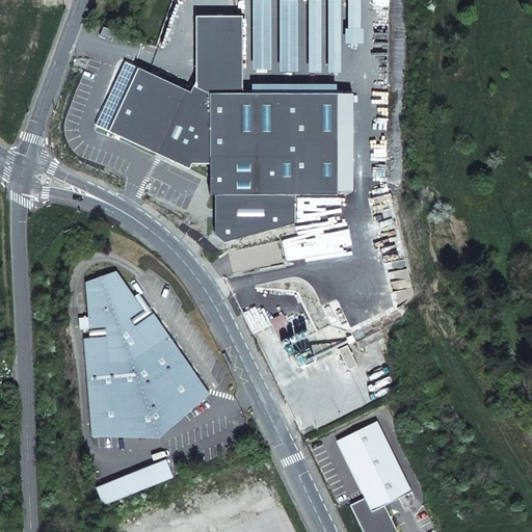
[(213,95),(244,96),(243,16),(196,17),(196,82),(194,86),(213,95)]
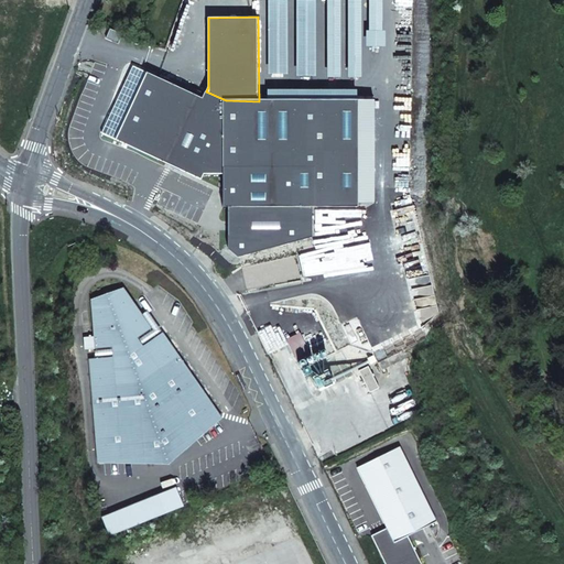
[(107,39),(119,44),(122,34),(110,30),(107,39)]
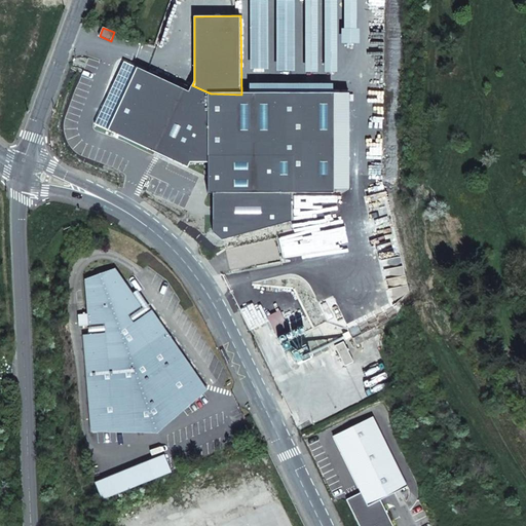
[(192,162),(210,162),(211,94),(192,85),(189,91),(124,62),(96,125),(189,167),(192,162)]
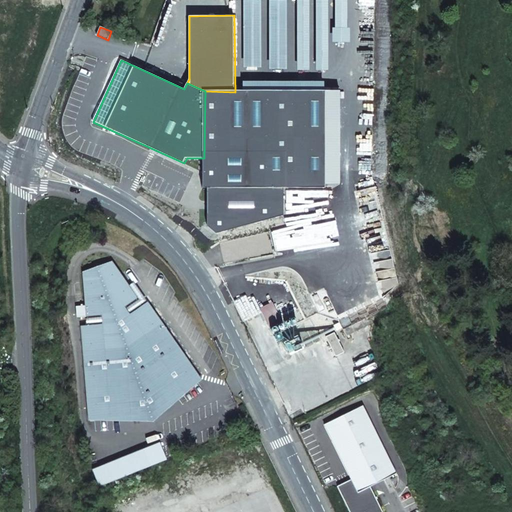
[(204,188),(209,188),(285,189),(326,189),(327,92),(235,92),(205,91),(204,158),(204,188)]
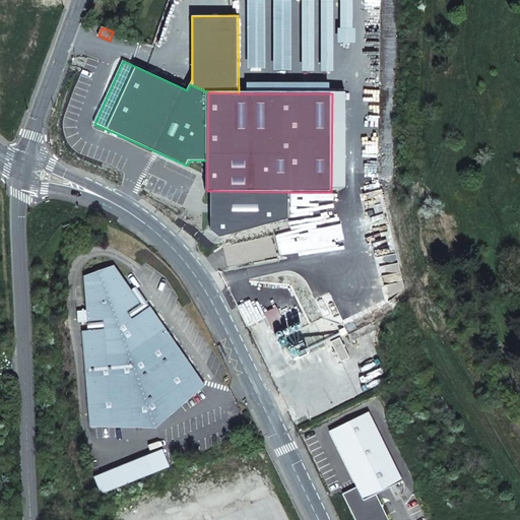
[(289,192),(212,191),(212,230),(221,238),(289,219),(289,192)]
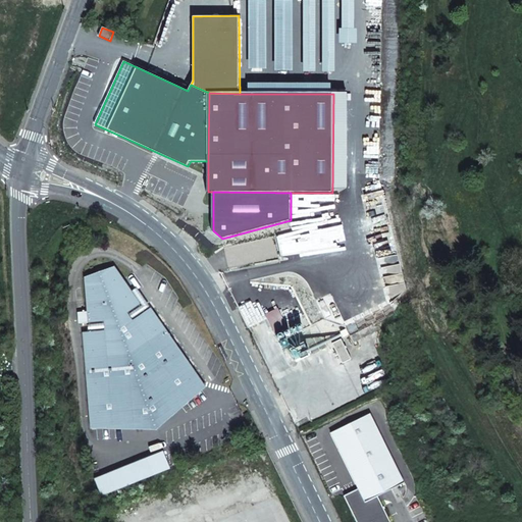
[(116,267),(101,278),(86,279),(90,323),(105,322),(106,331),(90,332),(84,333),(92,428),(123,425),(122,412),(129,411),(132,424),(155,422),(174,409),(167,398),(173,393),(181,404),(206,386),(151,308),(147,311),(134,321),(128,313),(142,304),(116,267)]
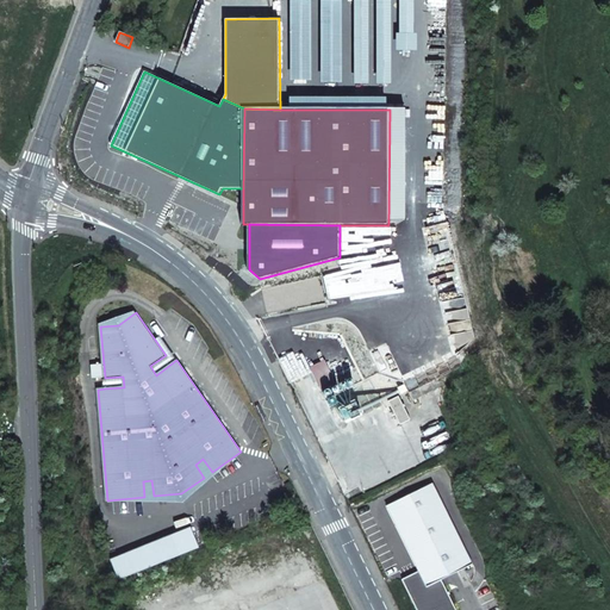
[(166,355),(150,366),(156,375),(172,363),(166,355)]
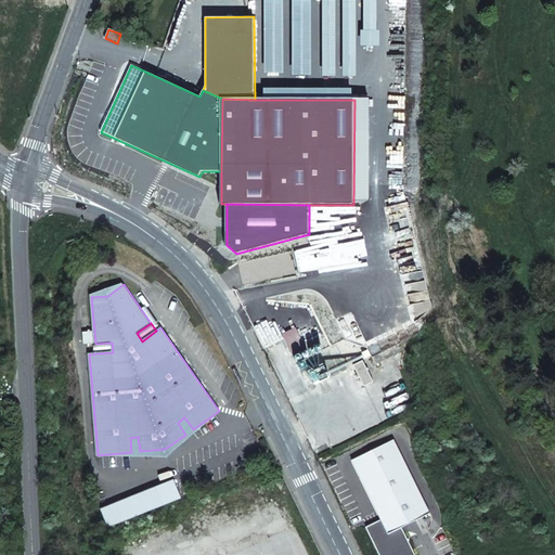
[(415,324),(366,348),(371,358),(421,333),(415,324)]
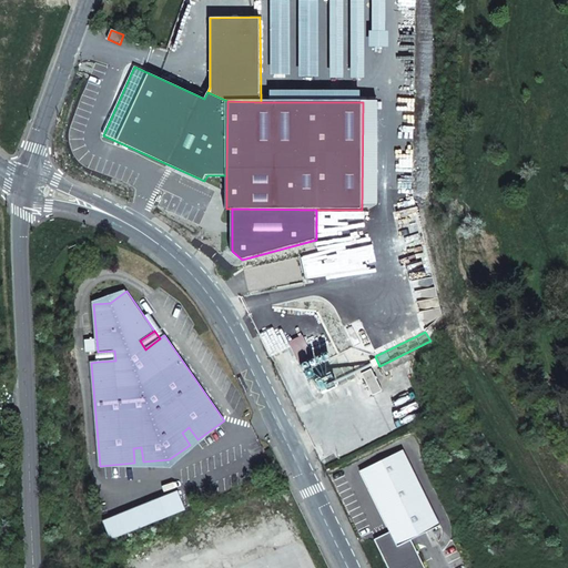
[(114,351),(98,352),(98,362),(115,361),(114,351)]
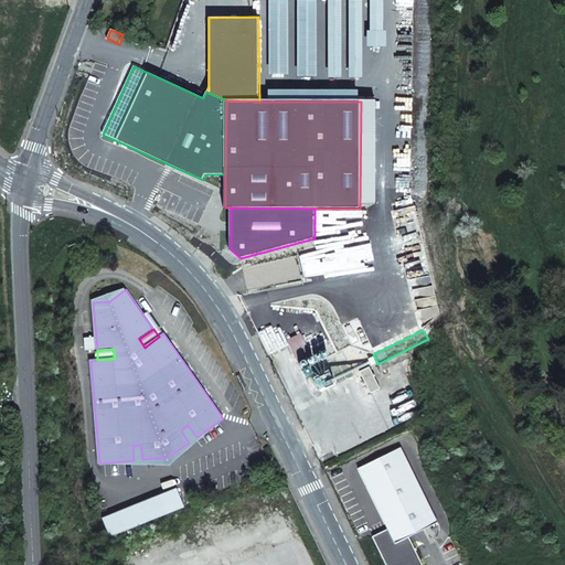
[(359,372),(370,394),(380,388),(369,366),(359,372)]
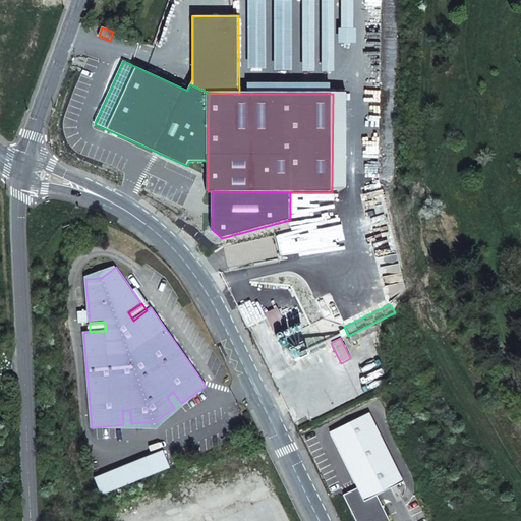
[(167,397),(174,408),(181,403),(173,392),(167,397)]
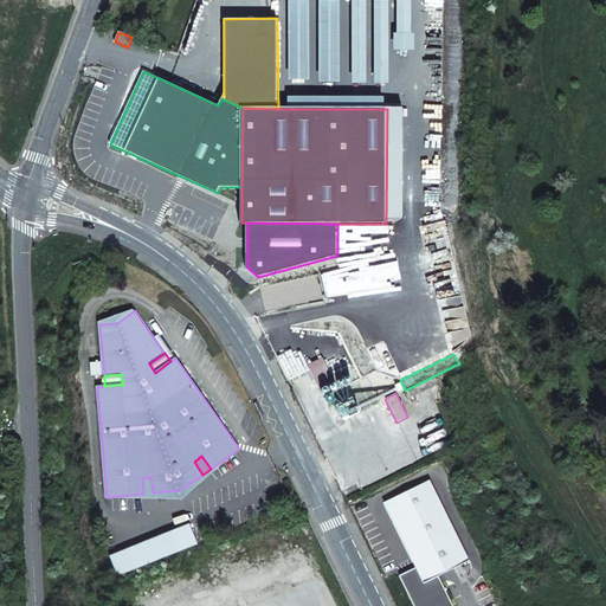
[(142,478),(143,494),(153,492),(150,477),(142,478)]
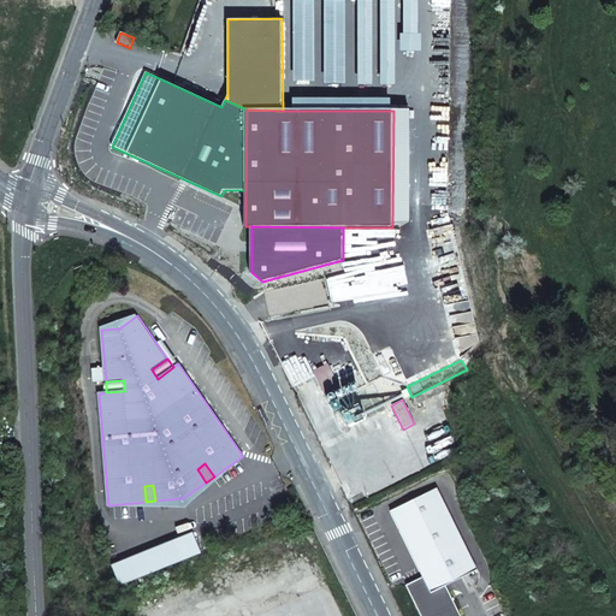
[(461,615),(445,585),(477,570),(437,487),(390,510),(422,576),(406,586),(420,615),(461,615)]
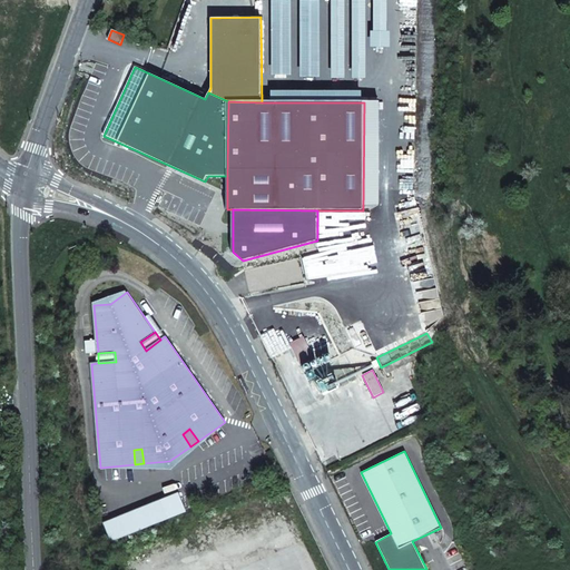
[(109,542),(166,519),(158,500),(101,523),(109,542)]
